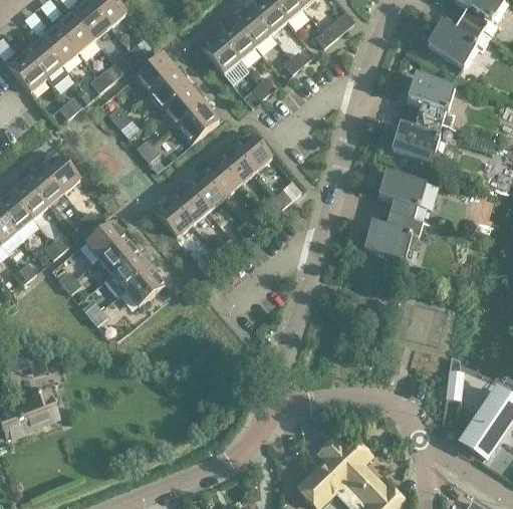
[(94,39),(110,26),(89,0),(85,0),(71,11),(94,39)]
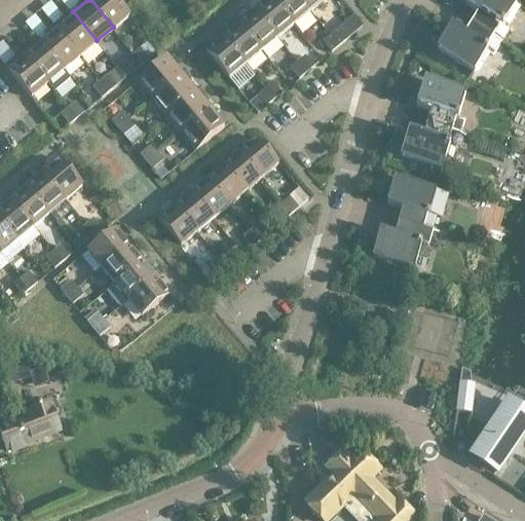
[(91,0),(113,27),(129,12),(118,0),(91,0)]
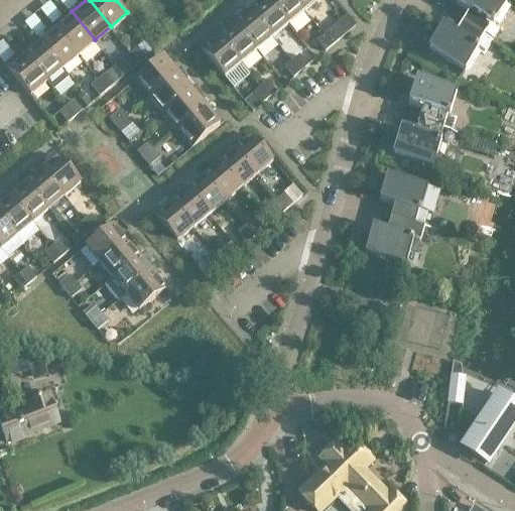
[(273,33),(288,20),(271,0),(255,0),(250,5),(273,33)]
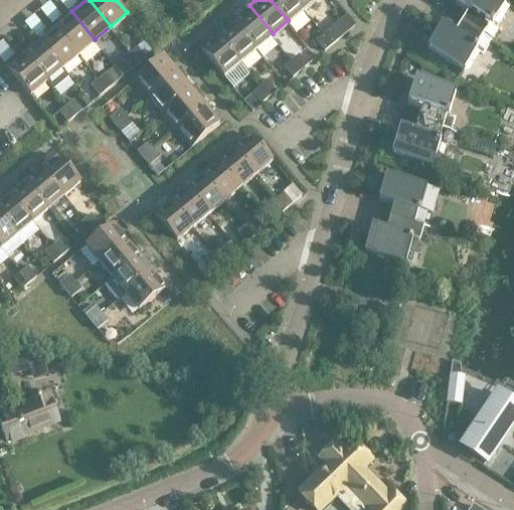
[(271,0),(288,20),(304,7),(298,0),(271,0)]
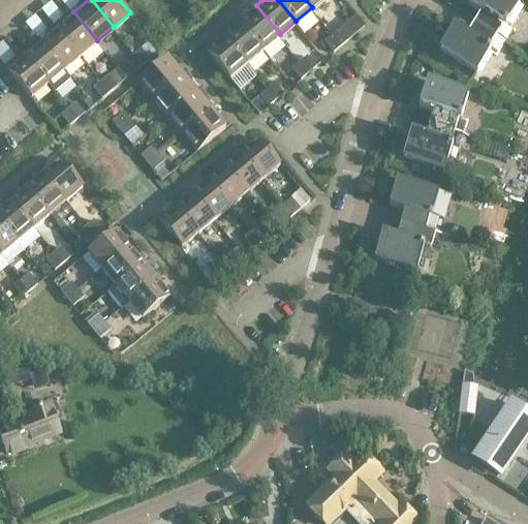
[(506,22),(520,0),(468,0),(482,8),(474,20),(504,39),(513,26),(506,22)]
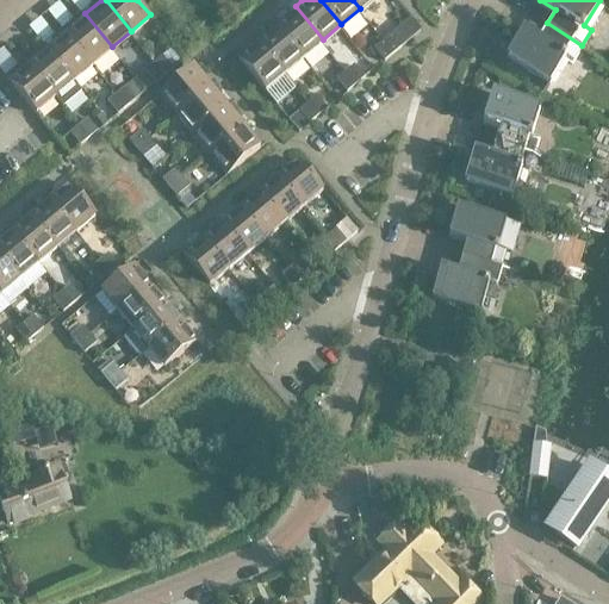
[(304,55),(323,39),(296,6),(277,22),(304,55)]
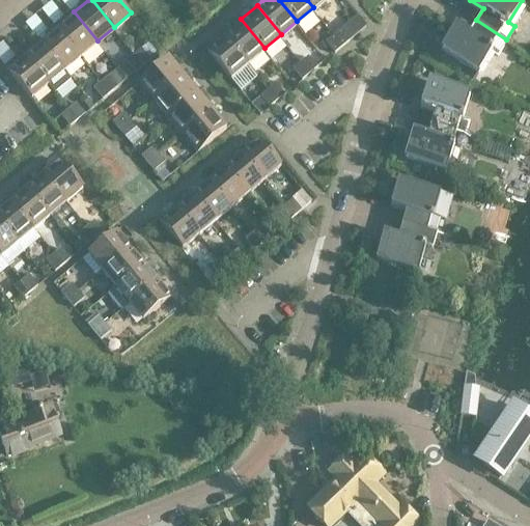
[(81,54),(98,40),(74,11),(57,25),(81,54)]
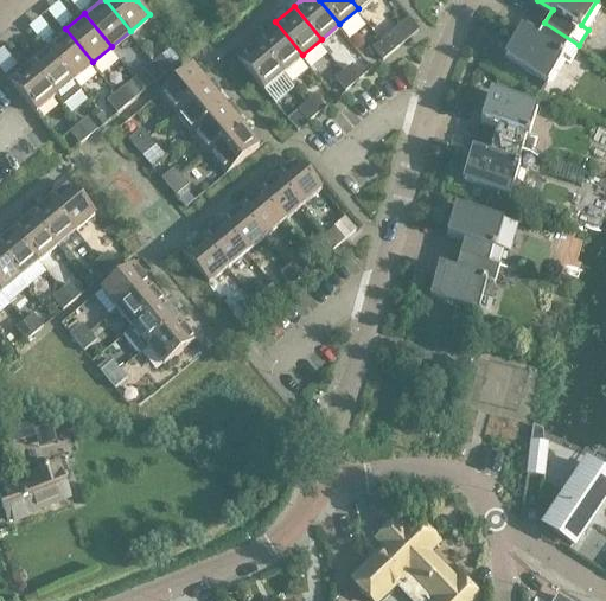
[(284,70),(303,55),(275,21),(256,37),(284,70)]
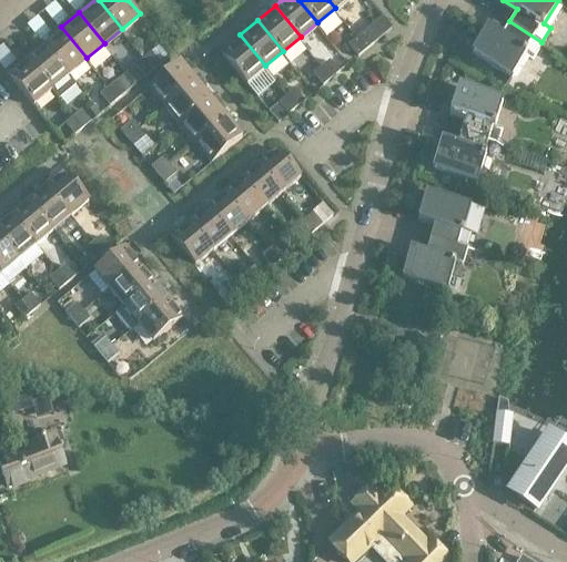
[(534,55),(542,42),(509,21),(502,33),(487,26),(472,50),(512,74),(526,51),(534,55)]
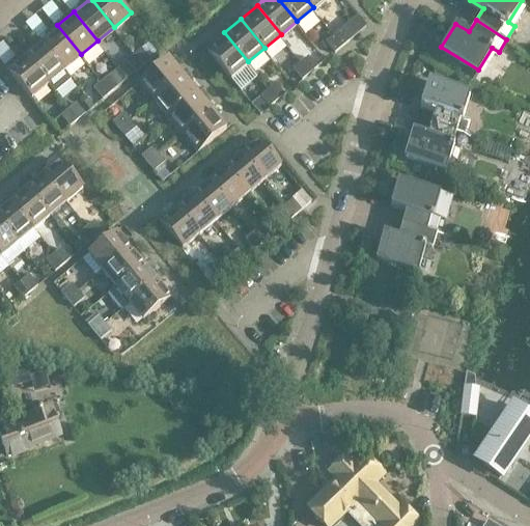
[(283,51),(294,63),(310,50),(321,61),(329,55),(302,22),(290,32),(297,39),(283,51)]
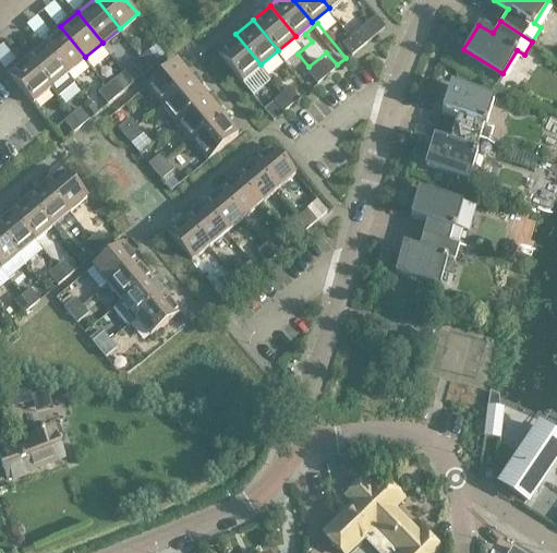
[(69,71),(85,57),(60,26),(44,40),(69,71)]
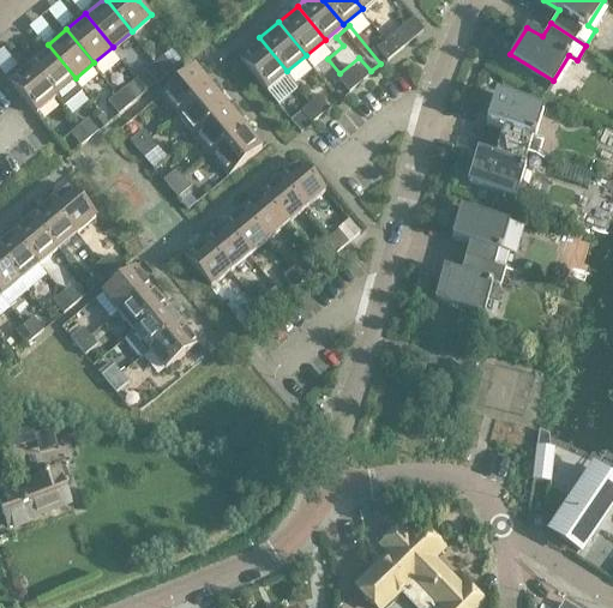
[(404,42),(396,31),(395,29),(385,36),(396,49),(404,42)]
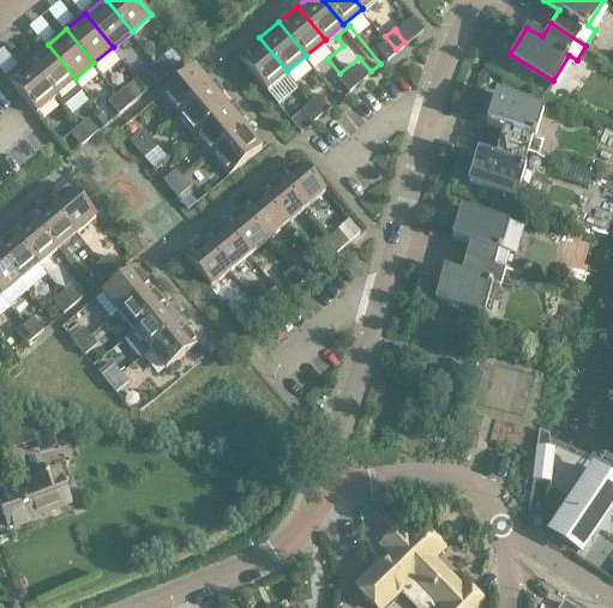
[(388,56),(396,49),(385,36),(377,43),(388,56)]
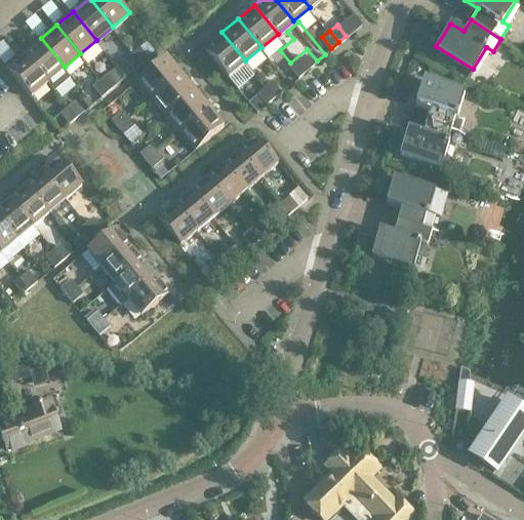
[(229,75),(245,61),(222,32),(205,46),(229,75)]
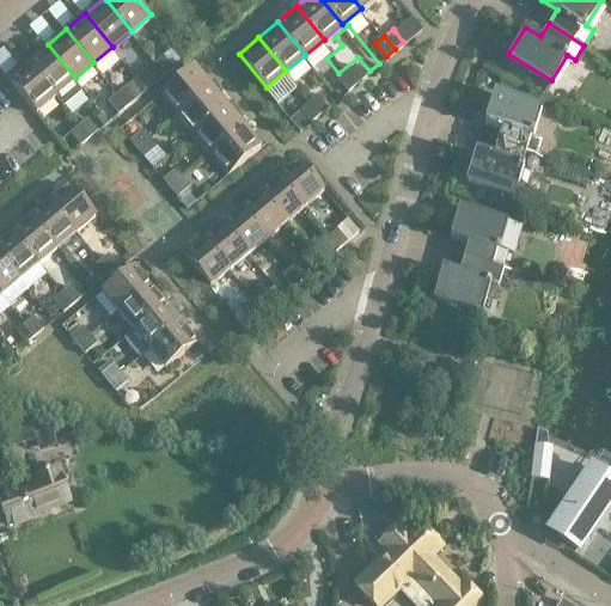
[(56,93),(75,78),(48,44),(29,60),(56,93)]
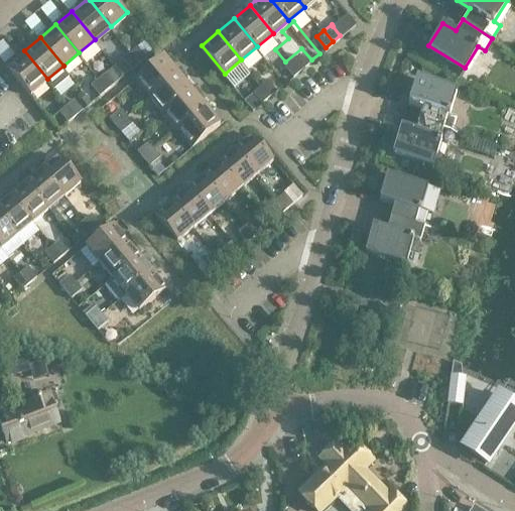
[(130,49),(139,60),(146,54),(137,43),(130,49)]
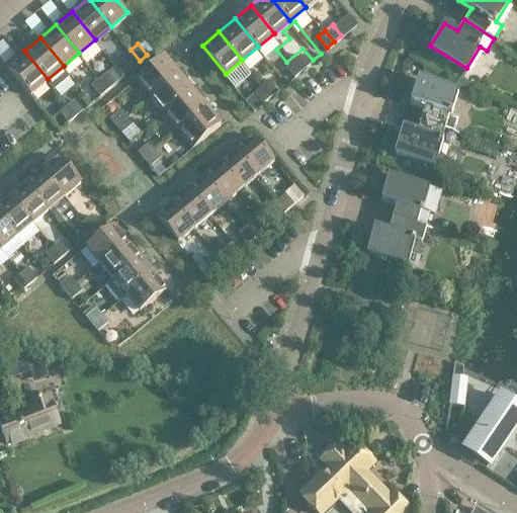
[(133,67),(140,61),(131,50),(123,56),(133,67)]
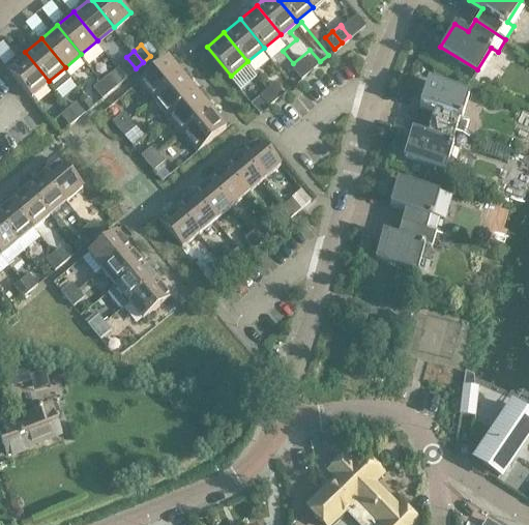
[(31,94),(49,81),(25,52),(8,66),(31,94)]
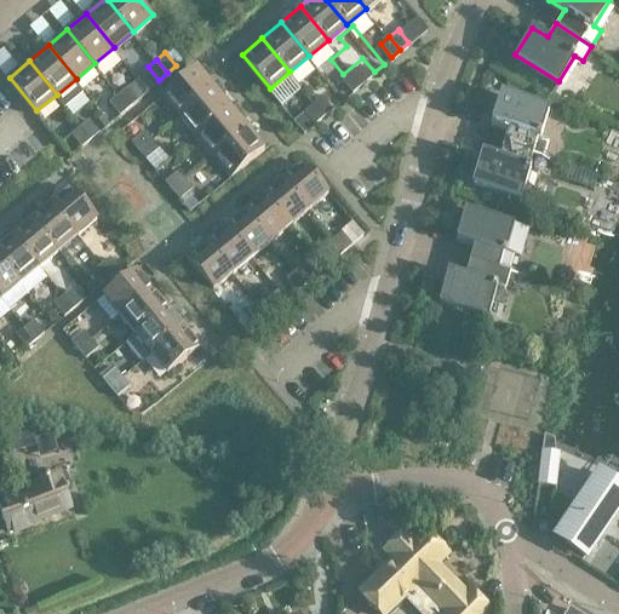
[(351,68),(362,81),(371,74),(360,61),(351,68)]
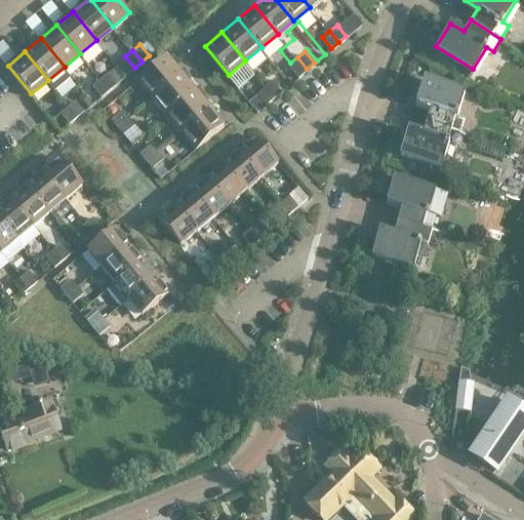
[(153,95),(182,72),(167,54),(138,78),(153,95)]
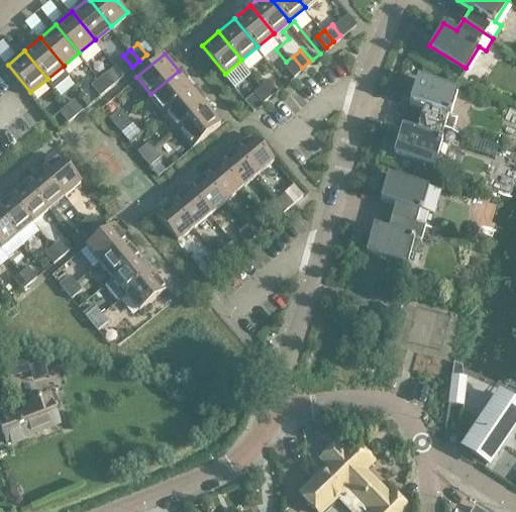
[(295,74),(302,68),(293,57),(286,63),(295,74)]
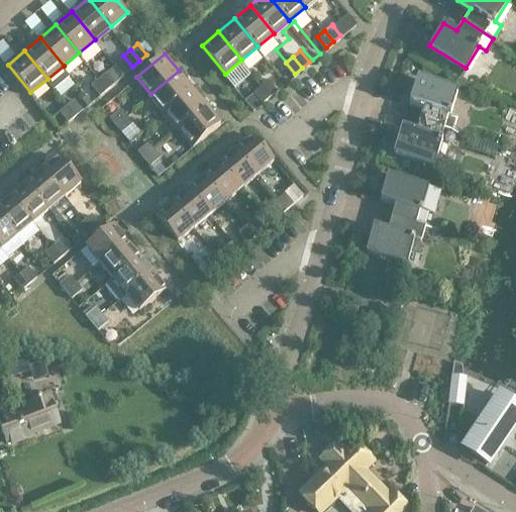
[(107,87),(115,81),(106,70),(99,76),(107,87)]
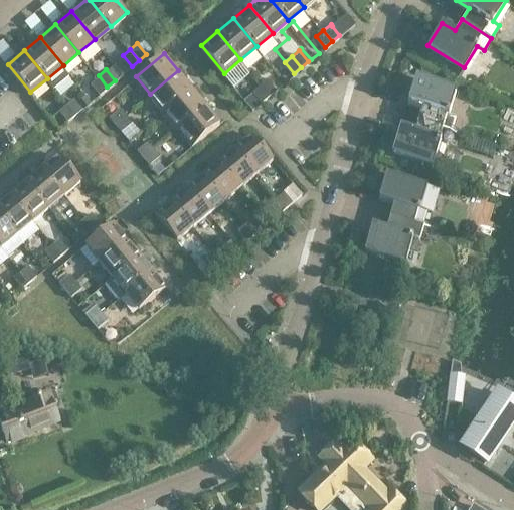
[(164,110),(192,87),(178,70),(150,94),(164,110)]
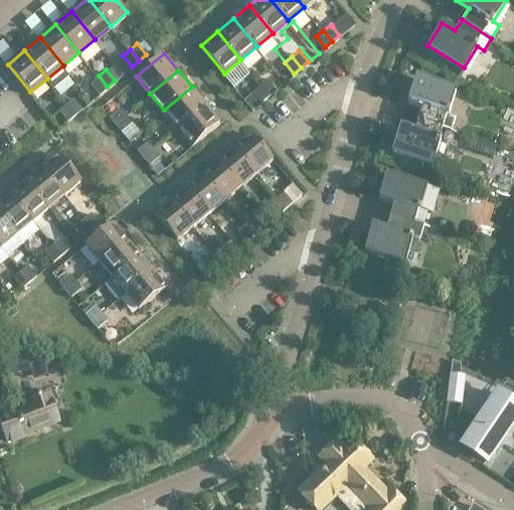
[(450,111),(457,87),(415,74),(407,100),(422,105),(418,117),(452,128),(457,113),(450,111)]
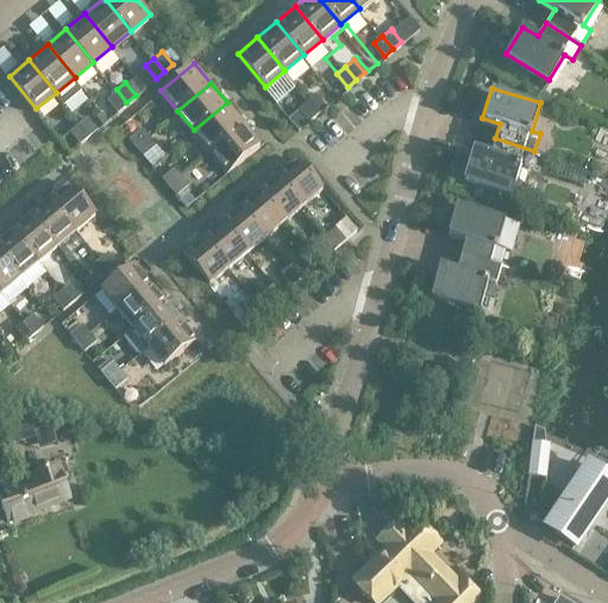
[(118,108),(126,102),(117,89),(108,96),(118,108)]
